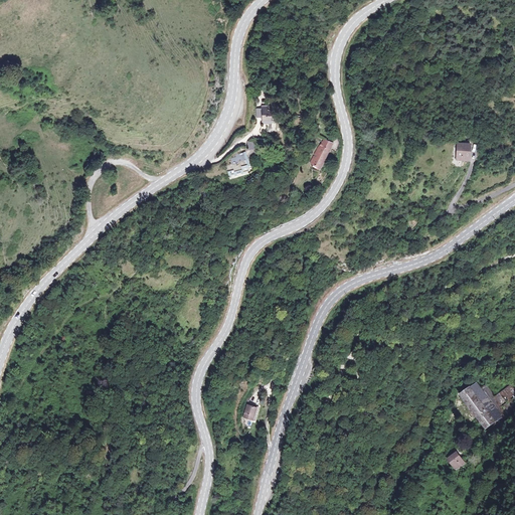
[(263,111),(263,122),(272,122),(272,112),(269,113),(269,110),(263,111)]
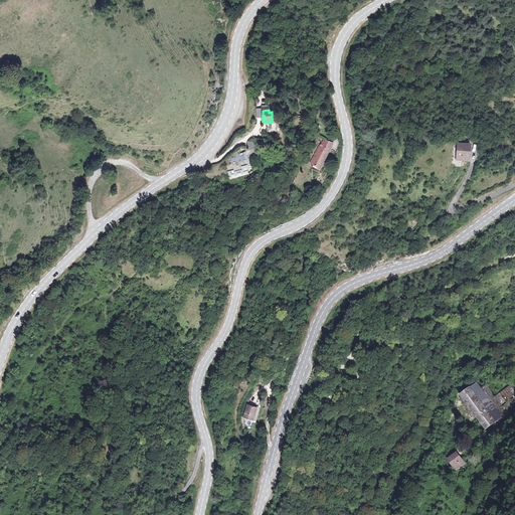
[(312,163),(320,167),(333,143),(325,138),(312,163)]
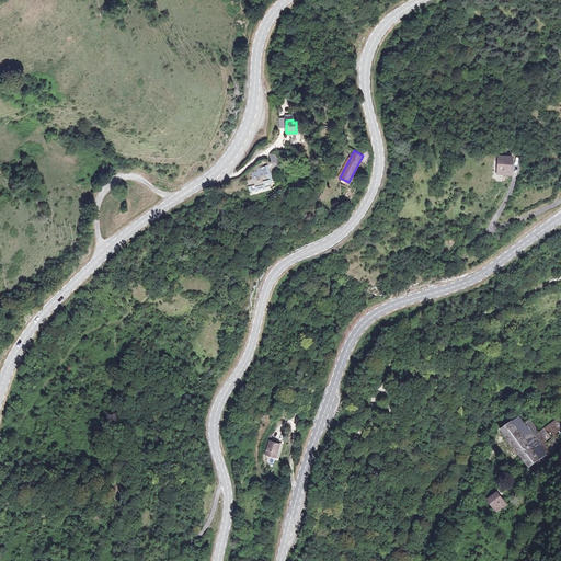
[(275,165),(281,160),(273,152),(267,158),(275,165)]
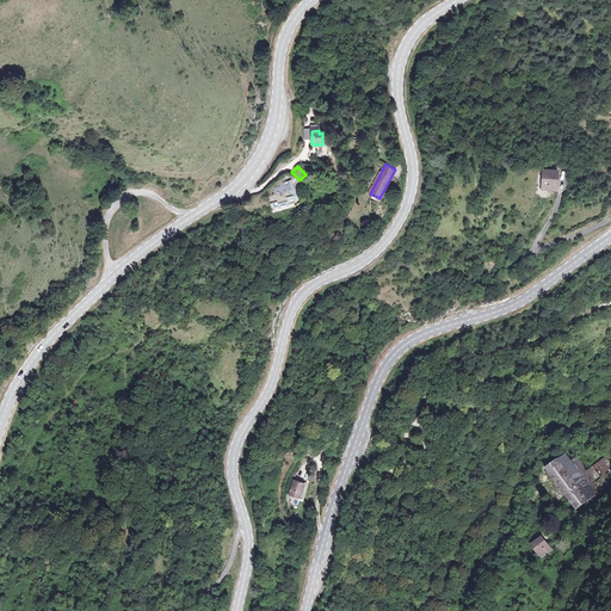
[(539,192),(557,192),(559,170),(542,168),(539,192)]
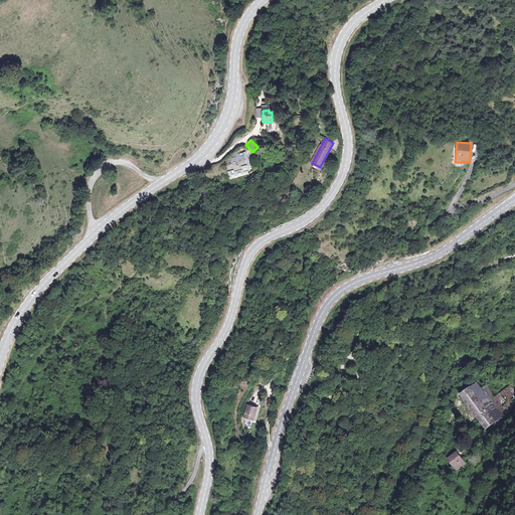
[(240,162),(231,165),(232,177),(235,176),(234,175),(237,174),(237,176),(240,175),(240,173),(243,172),(243,174),(247,174),(245,166),(250,165),(249,159),(240,160),(240,162)]
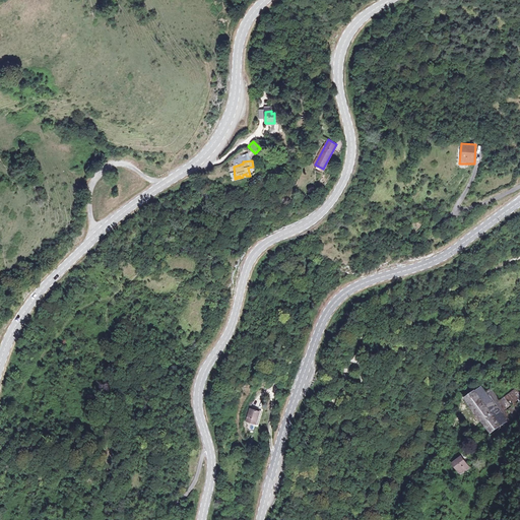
[(491,435),(508,420),(486,391),(482,387),(464,399),(491,435)]
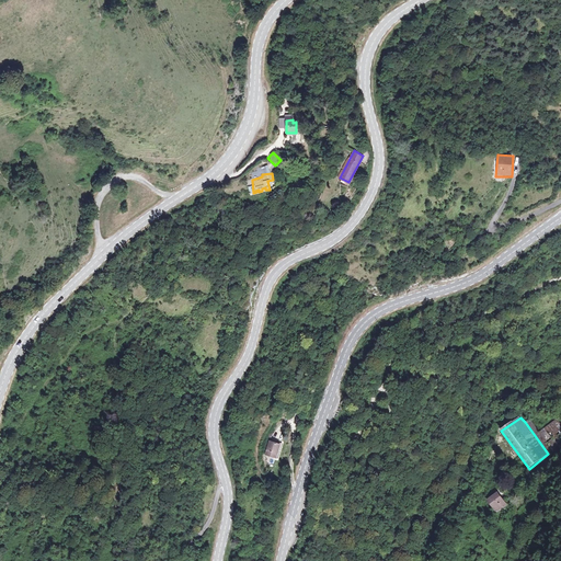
[(265,455),(275,458),(279,444),(270,442),(265,455)]
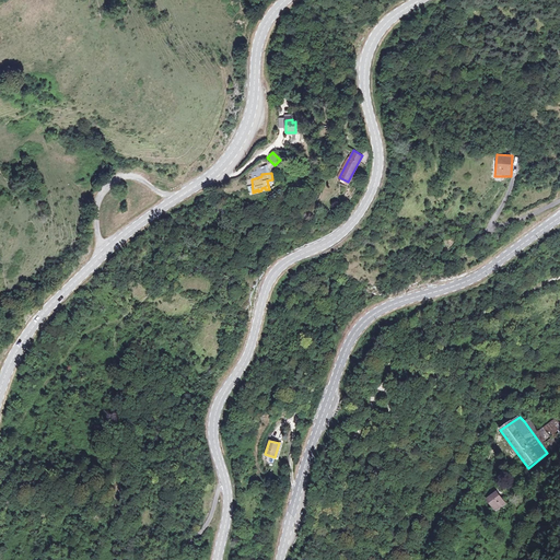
[(497,512),(508,504),(497,492),(486,500),(497,512)]
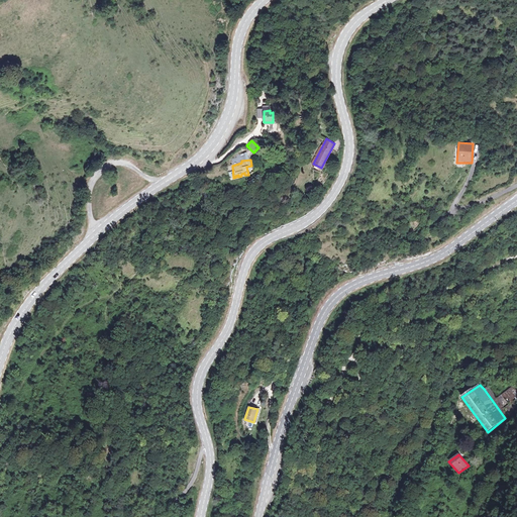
All buildings are outlined.
